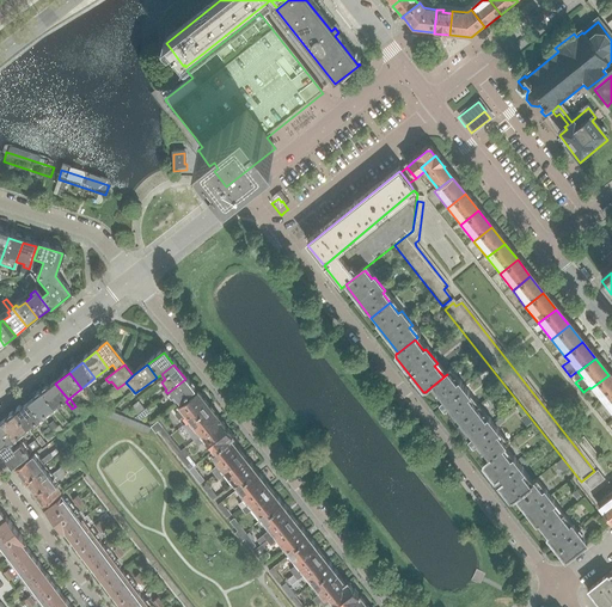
[(456,425),(476,410),(467,400),(471,398),(459,382),(457,385),(447,374),(428,390),(456,425)]
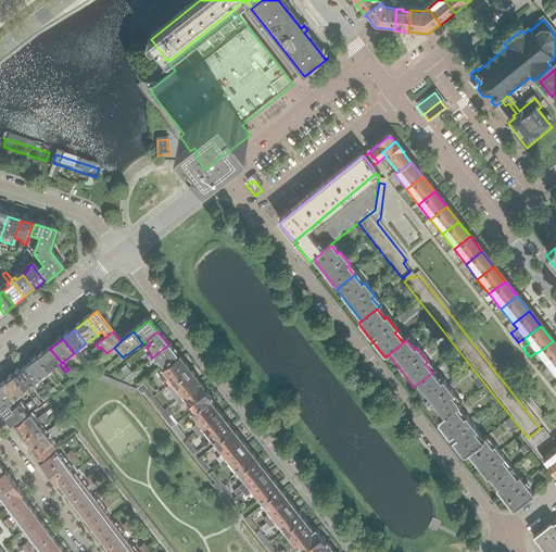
[(555,345),(553,341),(536,353),(548,368),(555,362),(555,345)]
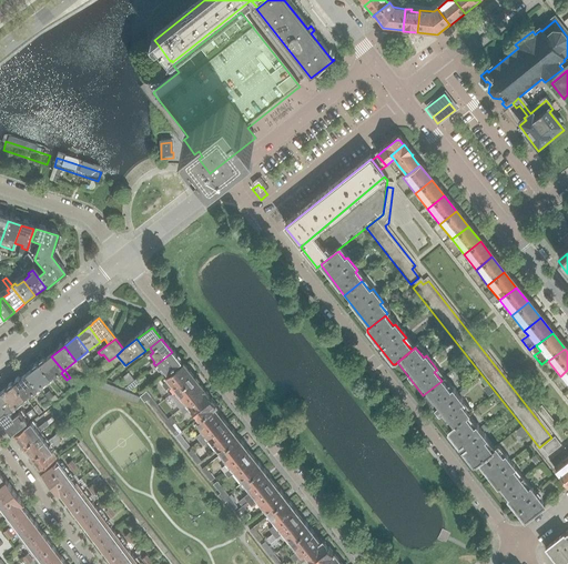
[(172,352),(155,365),(146,372),(149,375),(158,369),(160,371),(161,370),(166,376),(181,364),(172,352)]
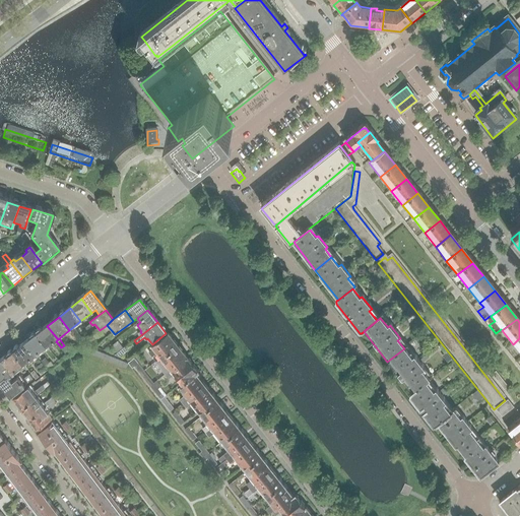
[(56,341),(58,339),(47,326),(36,335),(47,348),(56,341)]
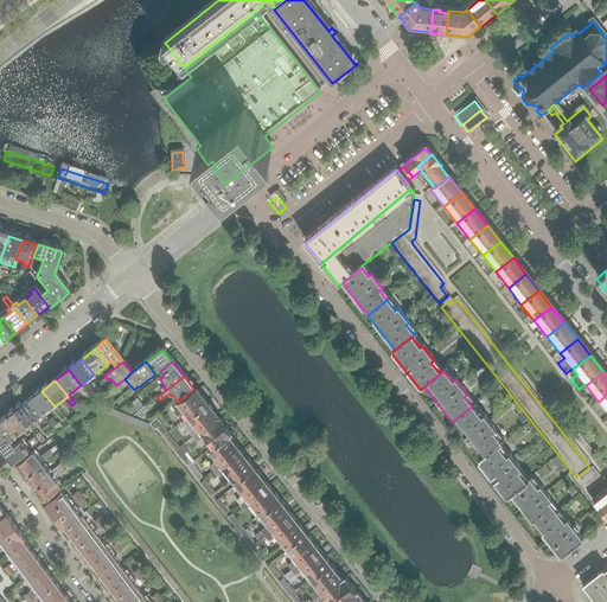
[(87,388),(84,390),(93,401),(96,398),(87,388)]
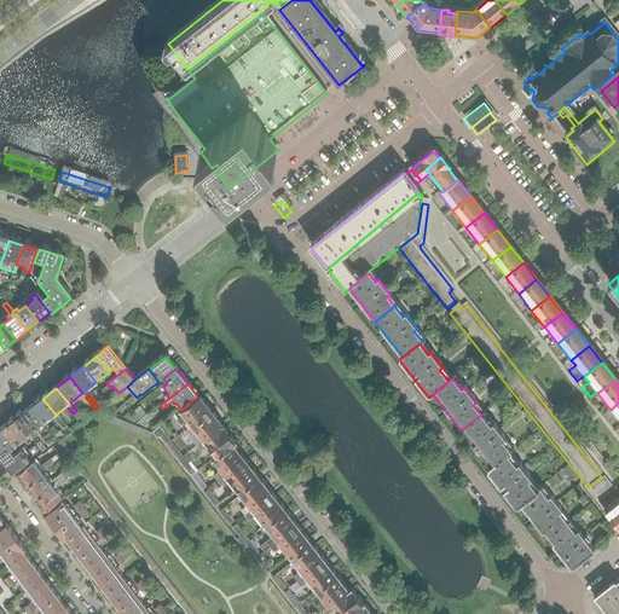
[(509,398),(505,401),(513,411),(518,407),(509,398)]
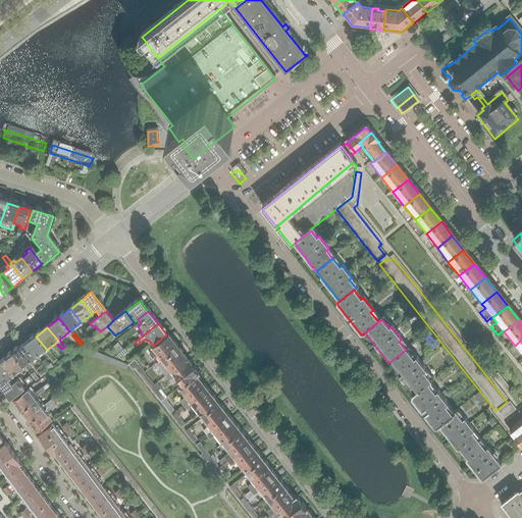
[(36,337),(24,346),(35,359),(33,360),(38,367),(42,364),(37,358),(47,350),(36,337)]
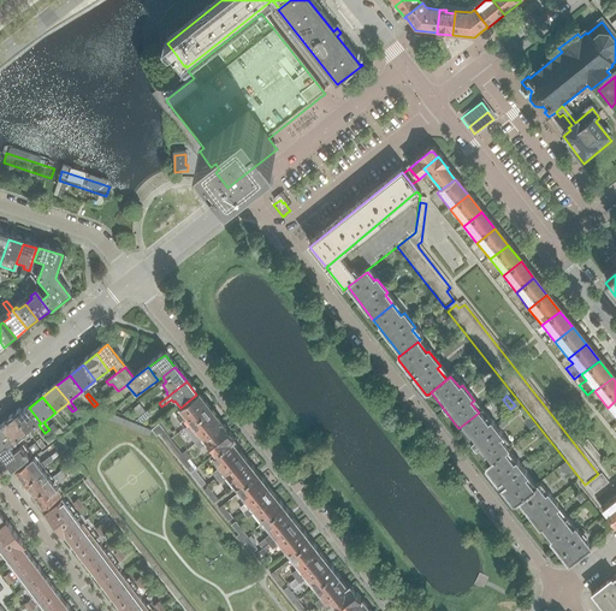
[(209,411),(199,397),(181,411),(183,415),(176,421),(181,426),(185,422),(184,421),(187,420),(191,426),(209,411)]
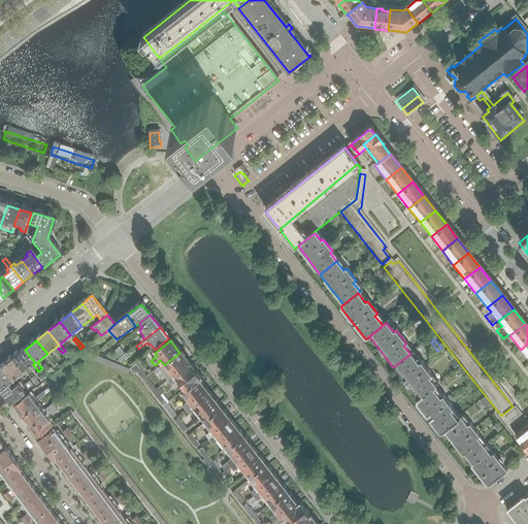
[(24,372),(33,364),(35,363),(25,350),(12,359),(24,372)]
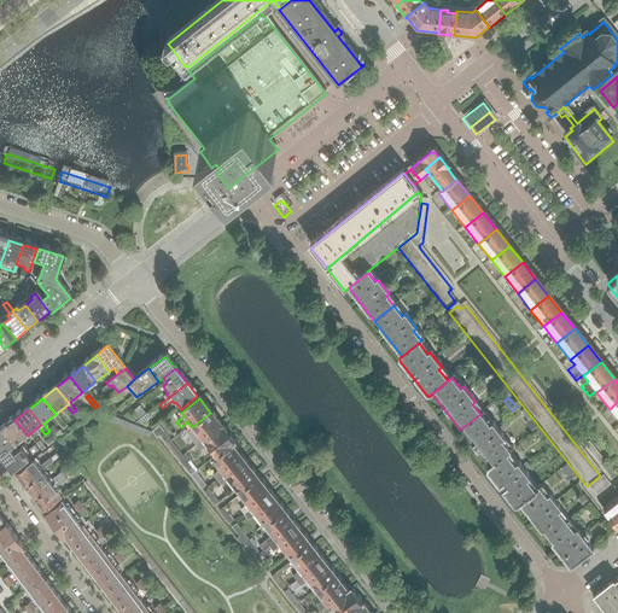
[(579,432),(560,409),(555,413),(575,436),(579,432)]
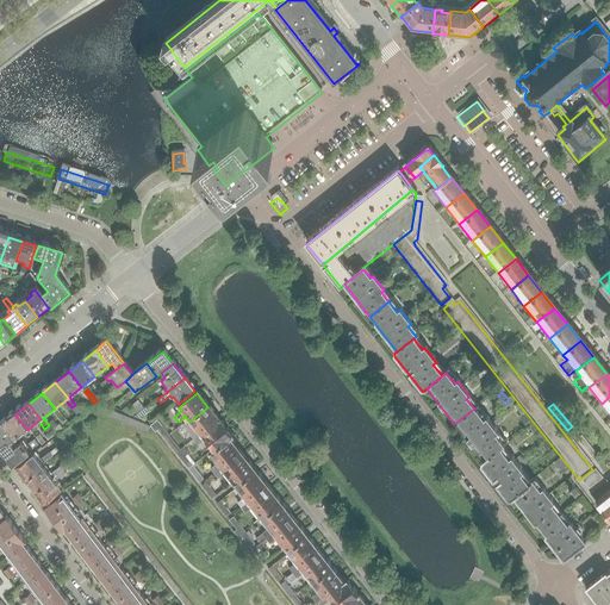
[(190,438),(193,443),(219,423),(207,407),(190,422),(199,432),(197,435),(195,434),(190,438)]
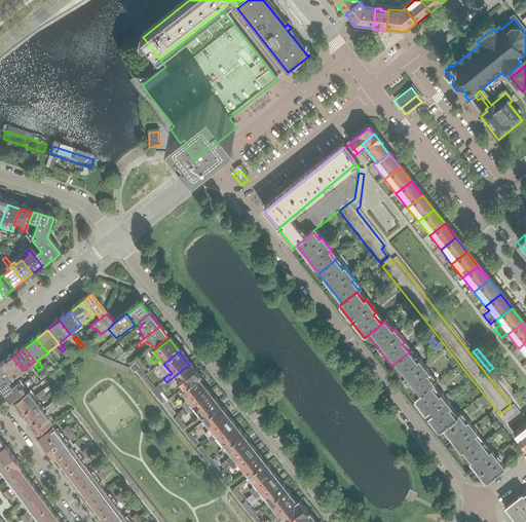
[(417,398),(431,387),(435,384),(426,375),(429,373),(419,362),(417,363),(409,352),(391,366),(417,398)]
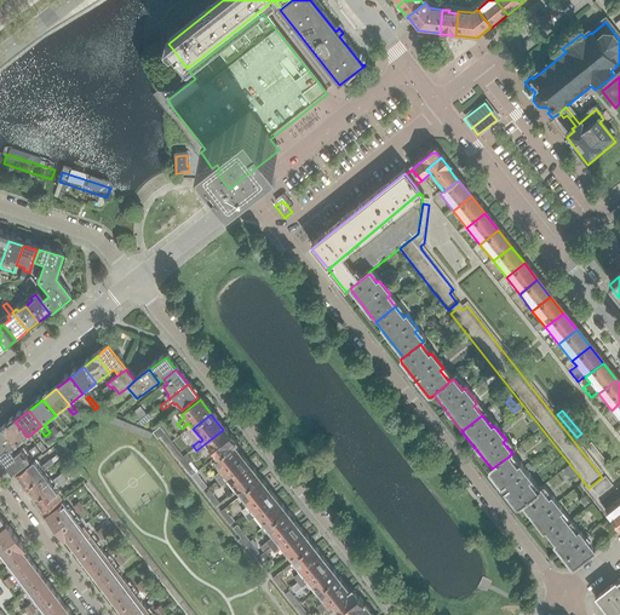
[(149,418),(137,427),(143,430),(153,421),(149,418)]
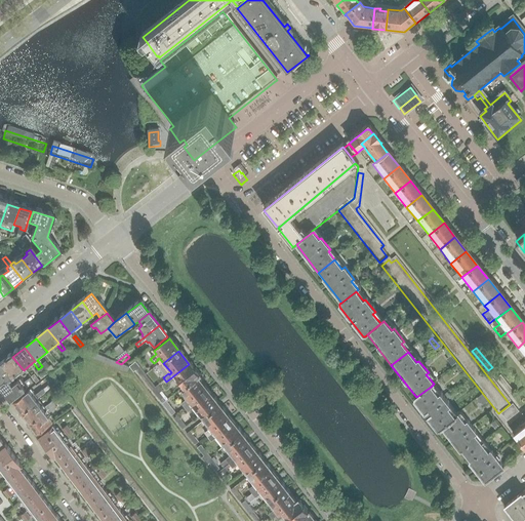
[(12,357),(1,366),(11,379),(24,370),(12,357)]
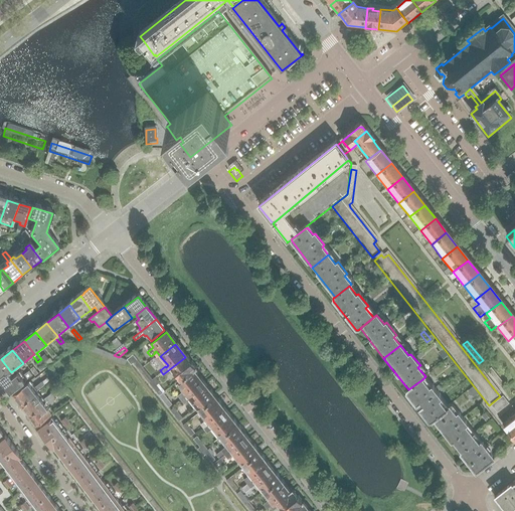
[(443,352),(438,355),(443,362),(448,359),(443,352)]
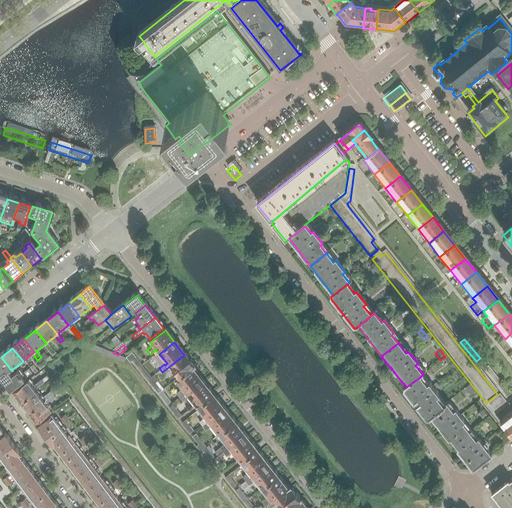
[(184,355),(162,372),(165,376),(171,372),(170,371),(172,370),(179,379),(176,382),(192,370),(191,370),(194,368),(184,355)]
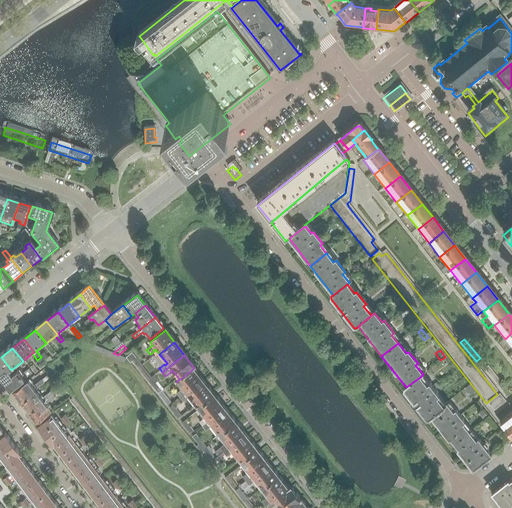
[(151,381),(132,356),(126,361),(130,366),(132,364),(148,384),(151,381)]
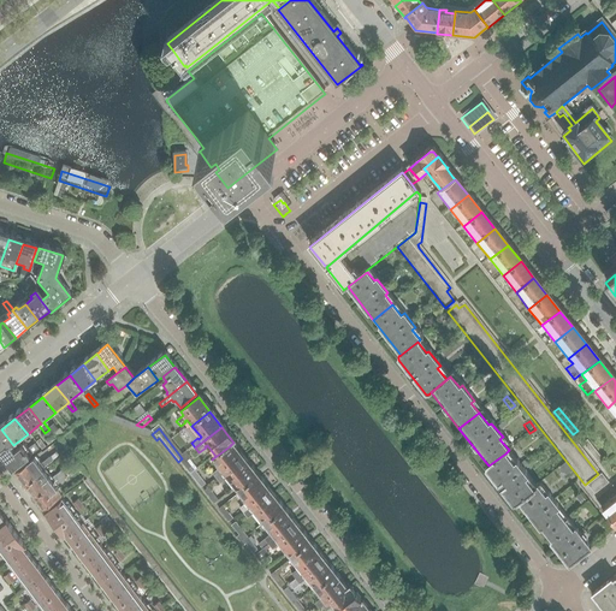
[(0,456),(13,445),(1,429),(0,429),(0,456)]
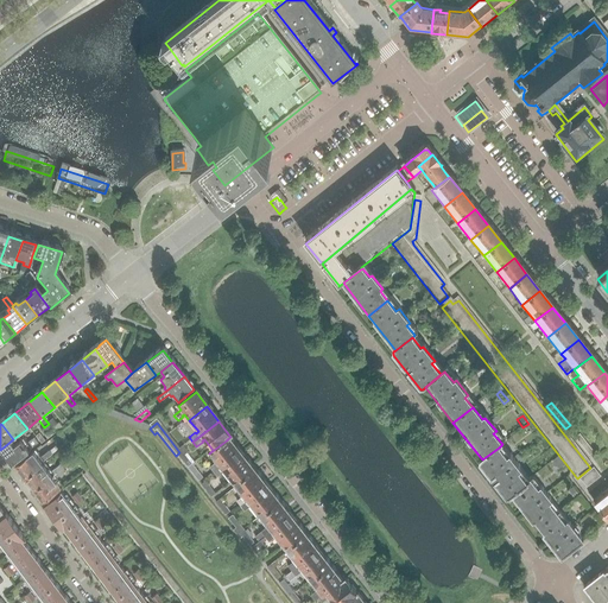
[(594,456),(580,438),(575,442),(589,459),(594,456)]
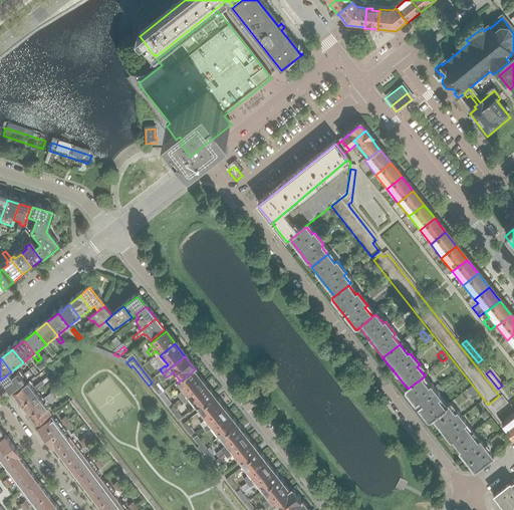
[(15,376),(11,371),(0,380),(10,395),(32,378),(28,373),(22,377),(19,373),(15,376)]
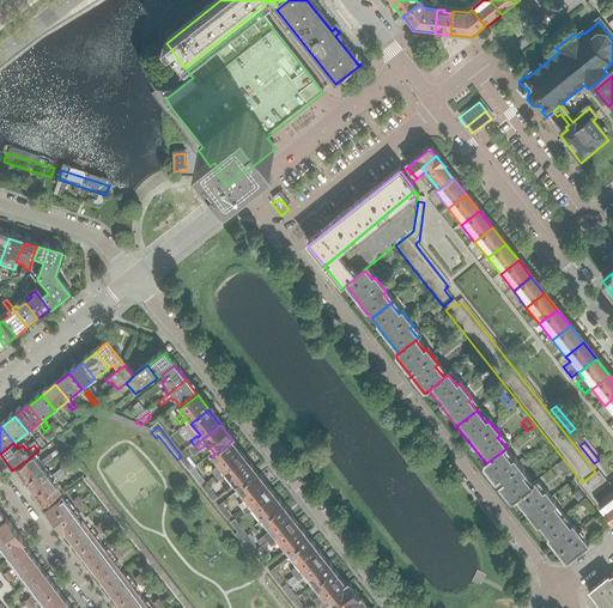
[(214,480),(242,458),(230,443),(211,457),(220,469),(218,470),(218,469),(211,475),(214,480)]
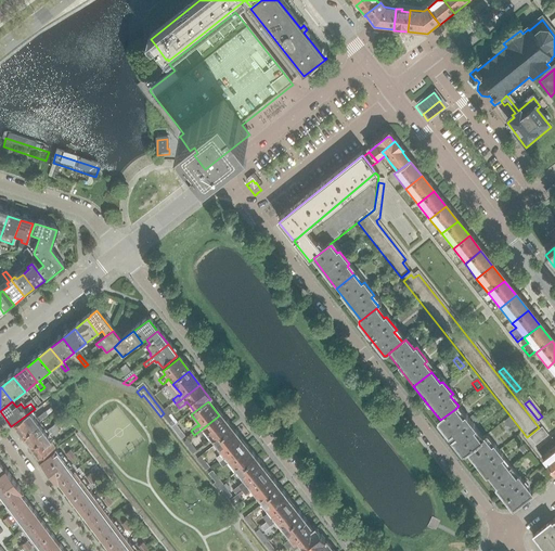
[(465,456),(467,455),(481,443),(474,433),(476,431),(465,417),(463,419),(455,409),(440,420),(438,422),(438,424),(463,456),(465,456)]
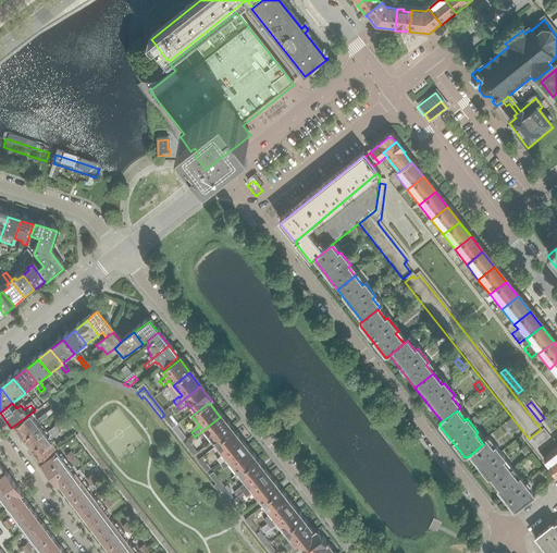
[(29,417),(13,430),(21,440),(52,416),(50,413),(36,425),(29,417)]
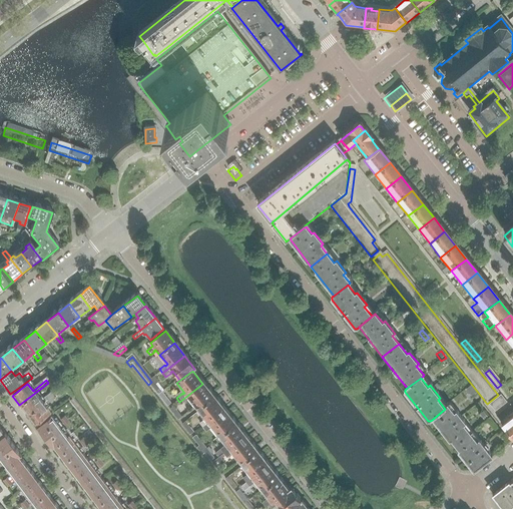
[(157,396),(161,393),(162,392),(158,387),(159,386),(154,380),(151,382),(148,385),(157,396)]
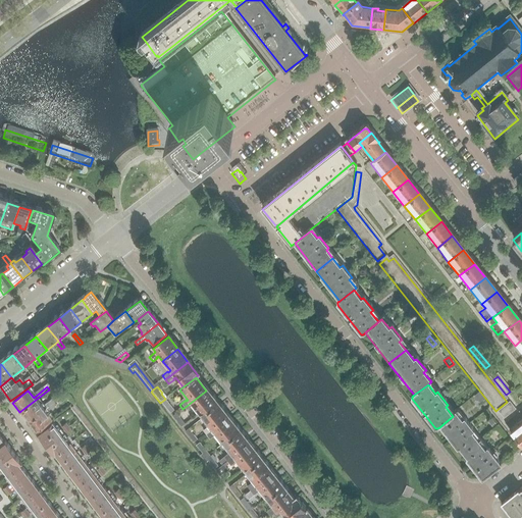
[(193,407),(200,415),(204,420),(219,409),(215,403),(206,391),(183,409),(187,413),(192,409),(192,408),(193,407)]
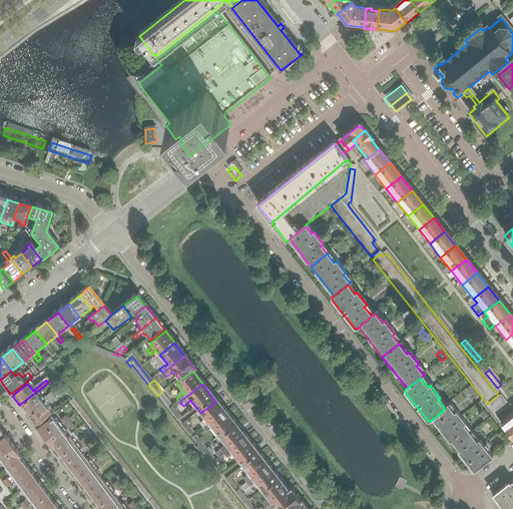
[(161,393),(157,396),(167,409),(171,406),(161,393)]
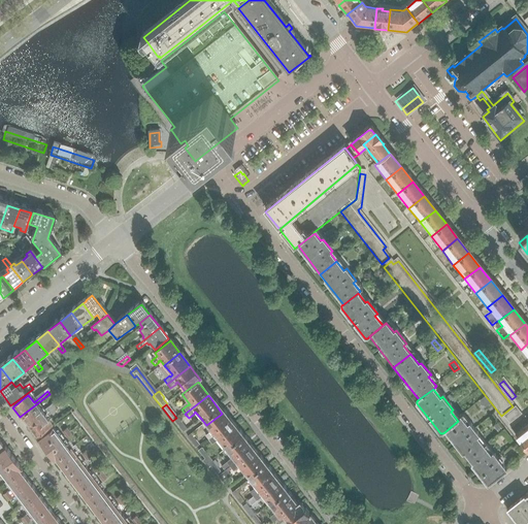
[(22,419),(30,429),(56,410),(54,406),(42,415),(37,406),(22,419)]
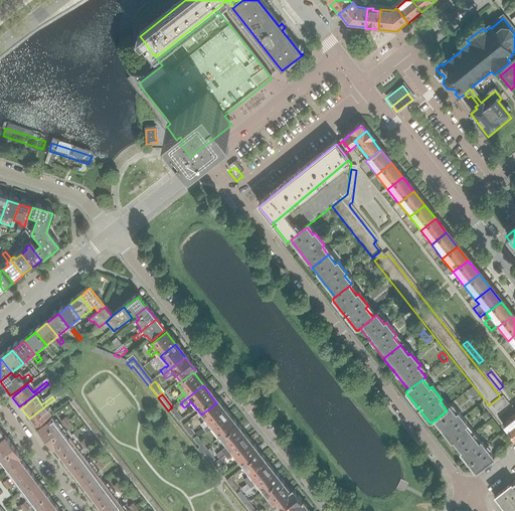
[(54,399),(29,418),(36,429),(51,417),(46,410),(56,402),(54,399)]
